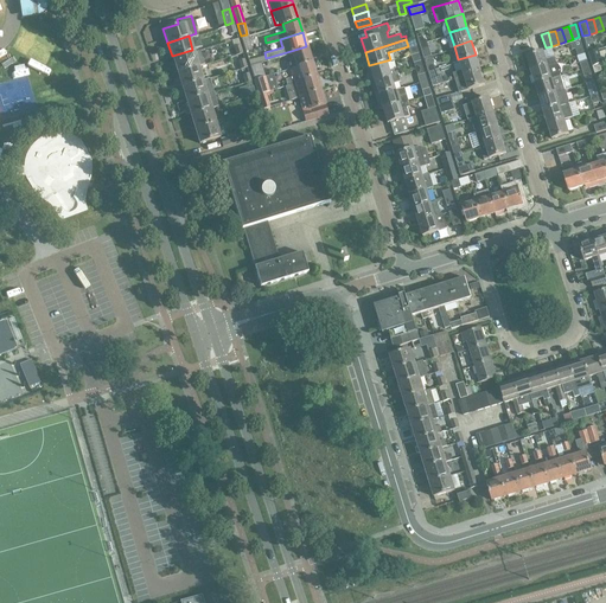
[(576,53),(584,51),(581,44),(574,46),(576,53)]
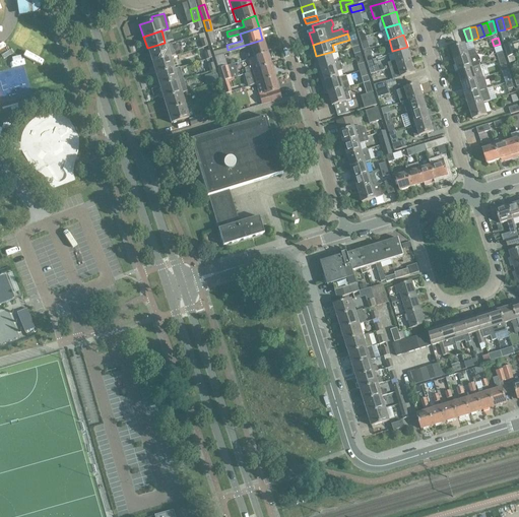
[(253,56),(266,52),(262,40),(249,44),(253,56)]
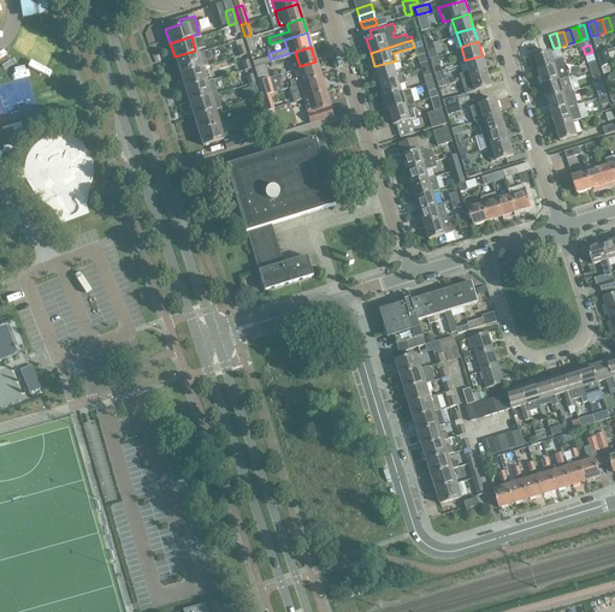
[(178,71),(200,65),(206,63),(202,48),(195,51),(175,57),(178,71)]
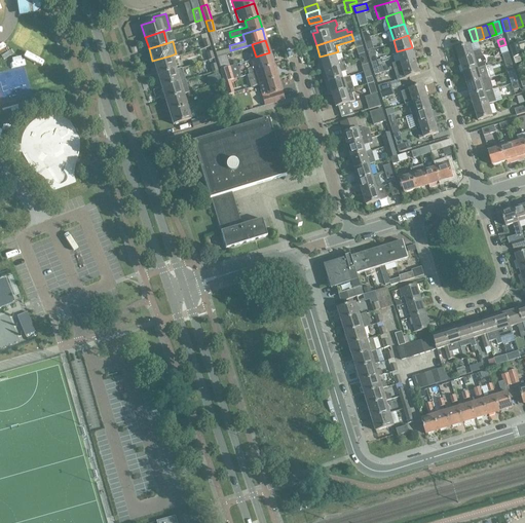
[(470,42),(462,45),(461,42),(450,45),(454,57),(457,55),(458,60),(481,52),(479,47),(472,49),(470,42)]
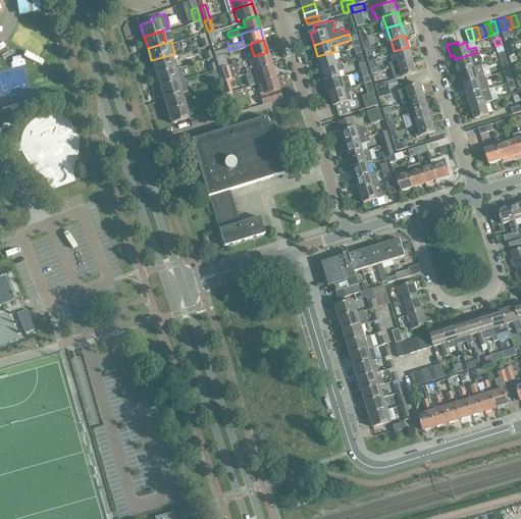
[(409,47),(394,51),(396,58),(388,61),(389,65),(412,58),(409,47)]
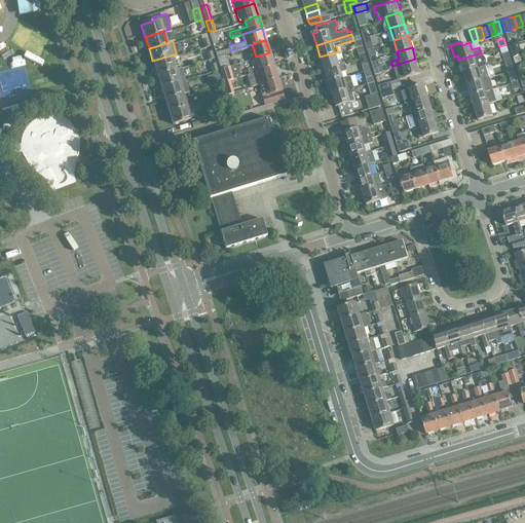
[(513,55),(519,53),(517,47),(511,49),(513,55)]
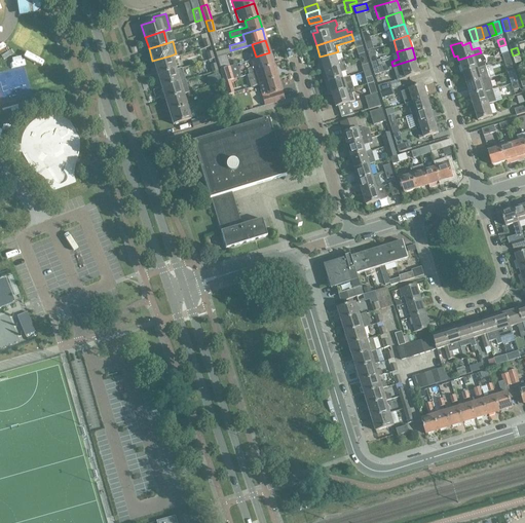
[(503,59),(510,57),(508,50),(501,52),(503,59)]
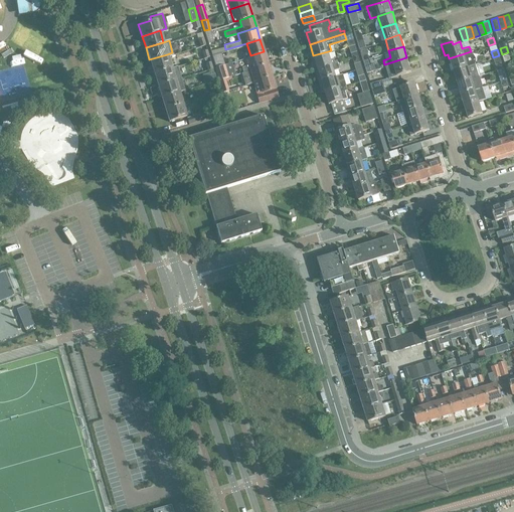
[(264,51),(250,55),(246,56),(248,63),(241,65),(242,70),(248,69),(254,67),(268,63),(264,51)]
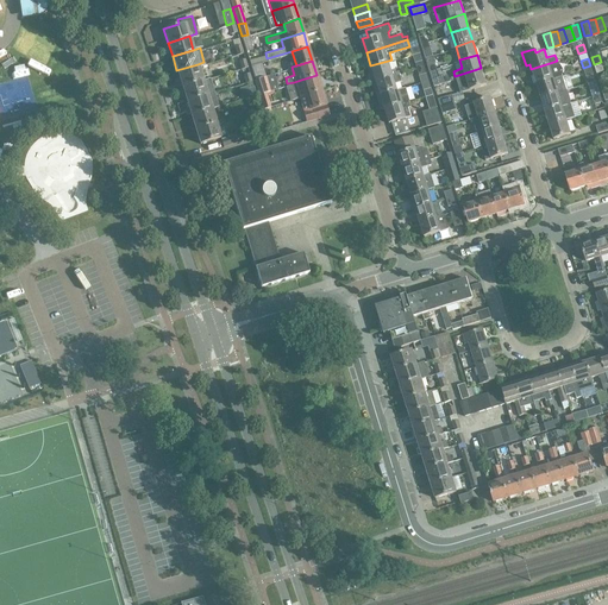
[(388,61),(370,65),(375,80),(399,73),(396,67),(390,69),(388,61)]
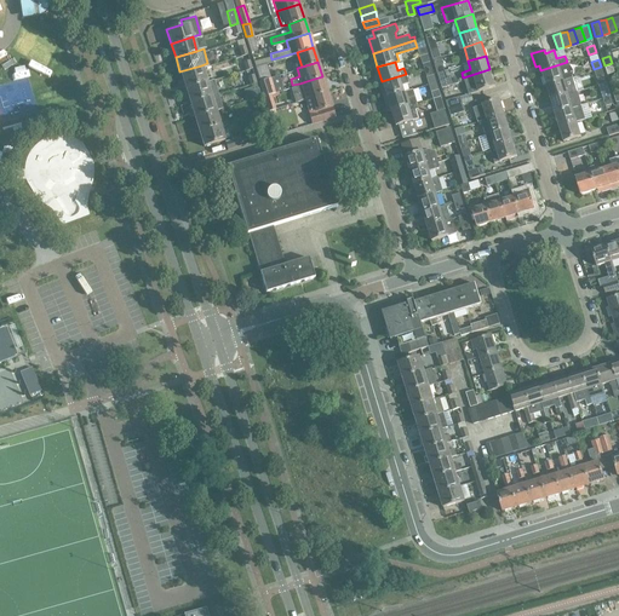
[(545,84),(572,75),(567,62),(540,70),(545,84)]
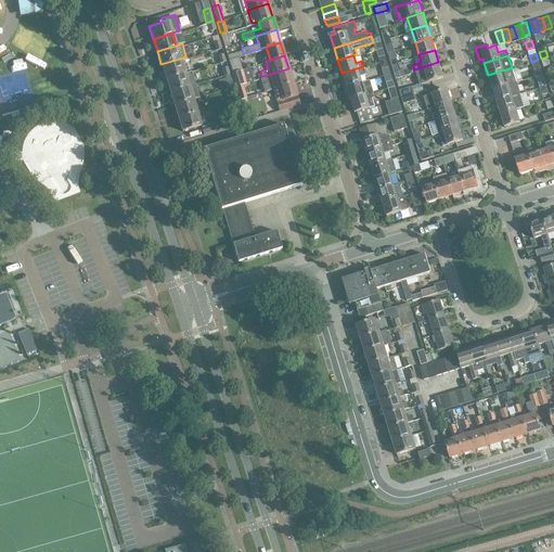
[(165,77),(184,72),(180,59),(160,64),(165,77)]
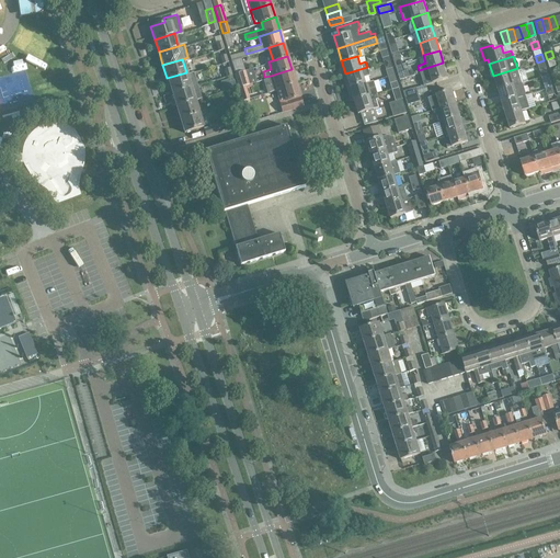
[(520,68),(528,64),(526,59),(516,63),(520,68)]
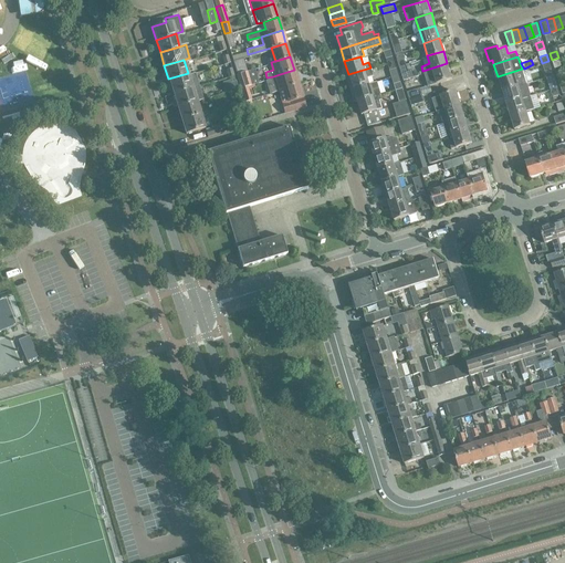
[(447,63),(422,71),(427,84),(435,81),(451,76),(447,63)]
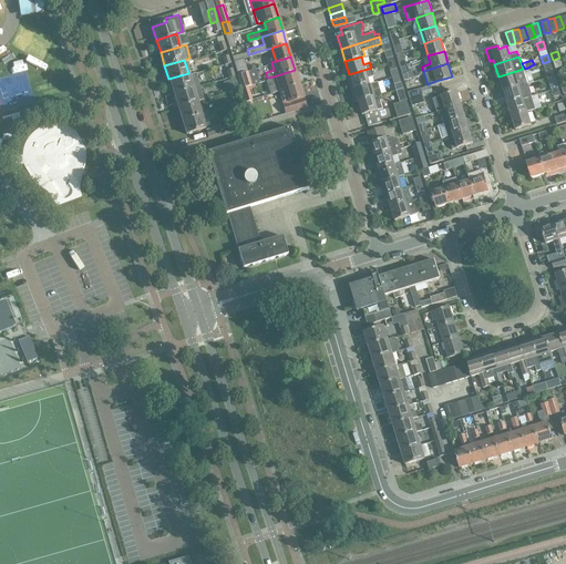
[(353,86),(369,82),(367,75),(373,73),(371,68),(349,74),(353,86)]
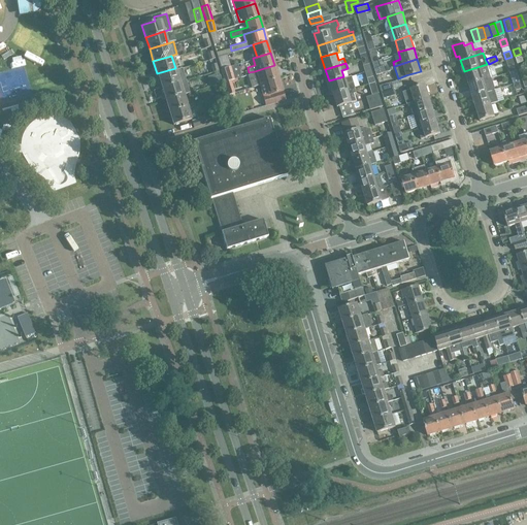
[(224,80),(230,78),(234,77),(230,64),(220,68),(224,80)]
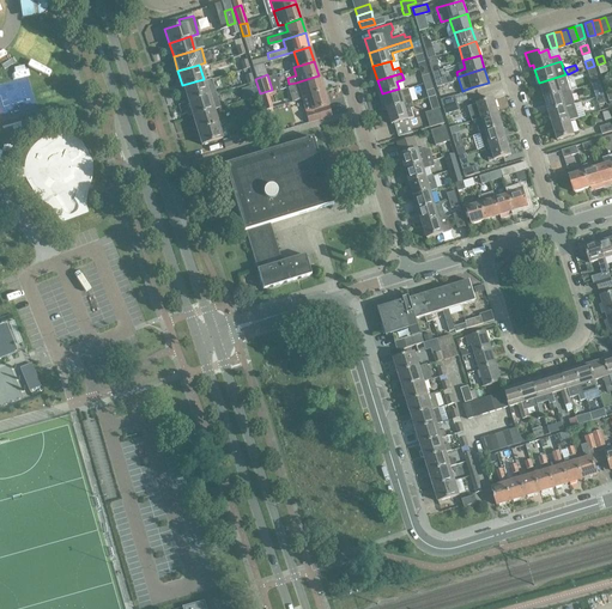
[(543,97),(559,91),(569,89),(565,74),(539,83),(543,97)]
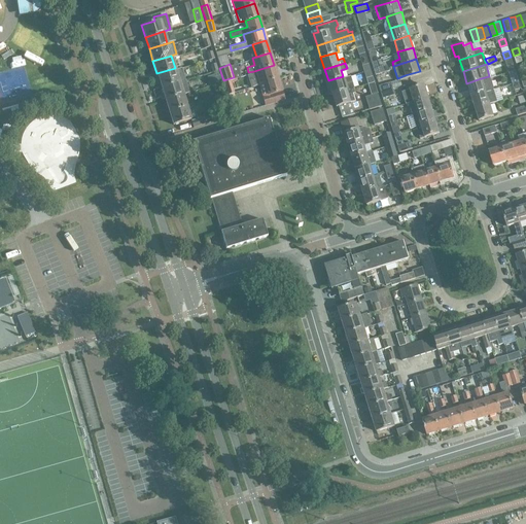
[(274,65),(260,69),(254,71),(256,77),(252,78),(253,84),(257,82),(258,83),(264,81),(278,77),(274,65)]
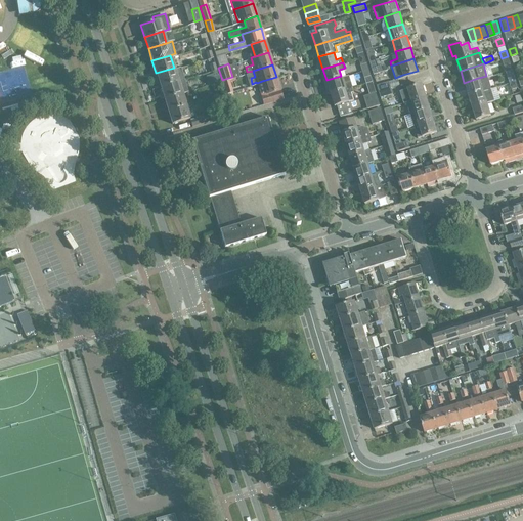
[(174,68),(156,73),(160,85),(177,80),(174,68)]
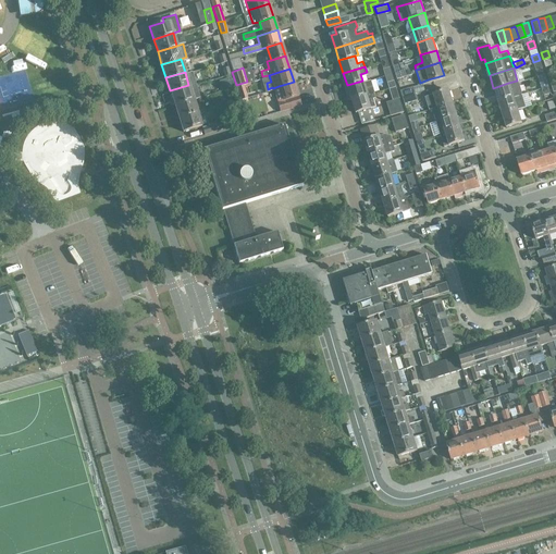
[(391,72),(384,74),(386,81),(388,86),(395,85),(391,72)]
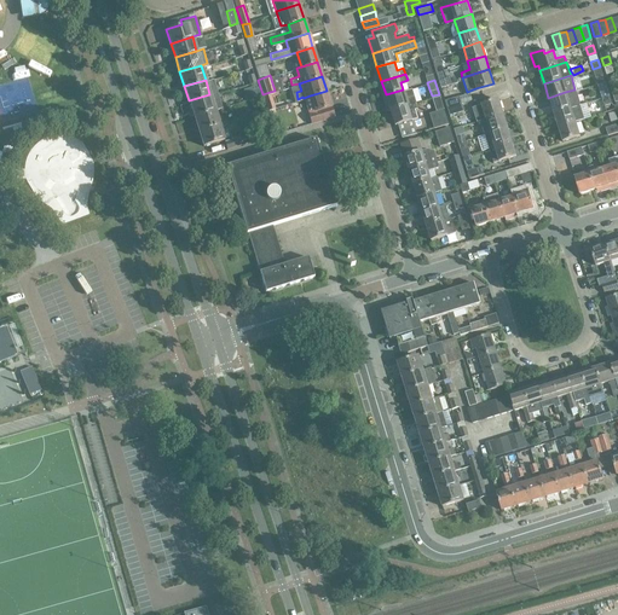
[(601,97),(608,94),(606,86),(599,88),(601,97)]
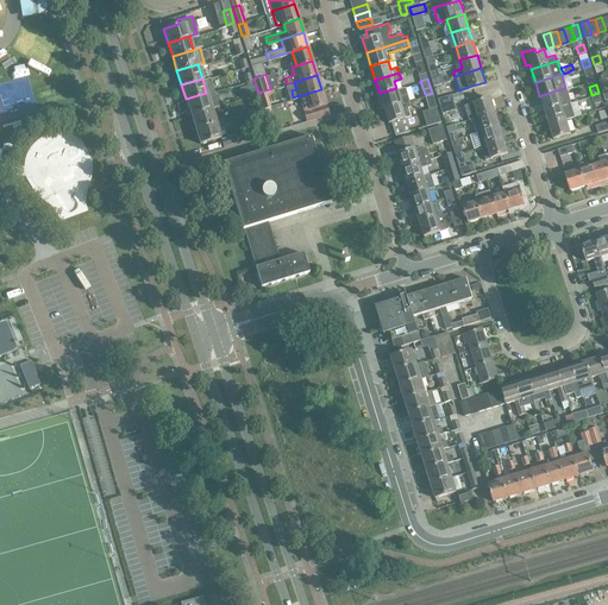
[(383,107),(408,99),(405,86),(396,88),(380,93),(383,107)]
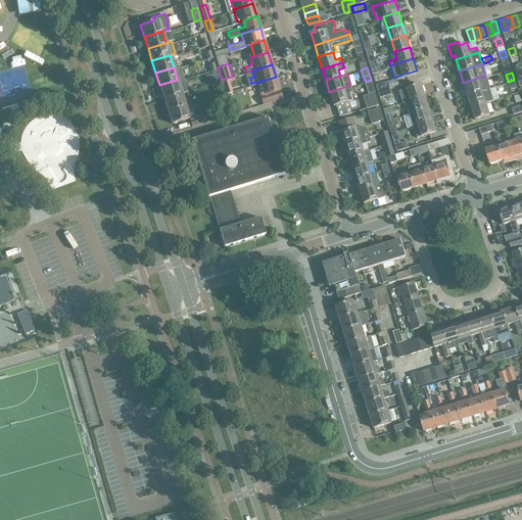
[(276,77),(262,81),(256,83),(263,103),(282,97),(276,77)]
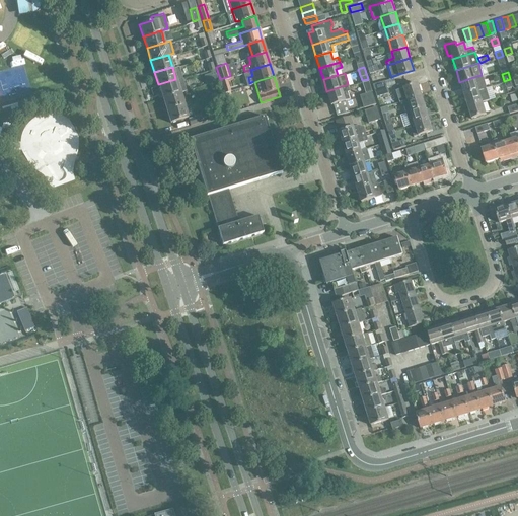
[(161,96),(179,91),(186,89),(181,77),(175,79),(158,84),(161,96)]
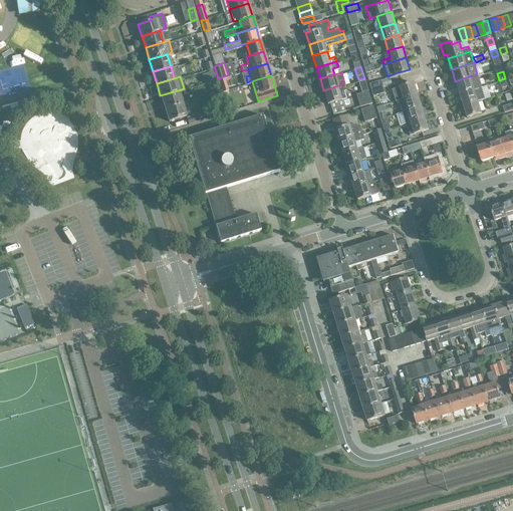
[(224,76),(218,78),(221,90),(228,88),(224,76)]
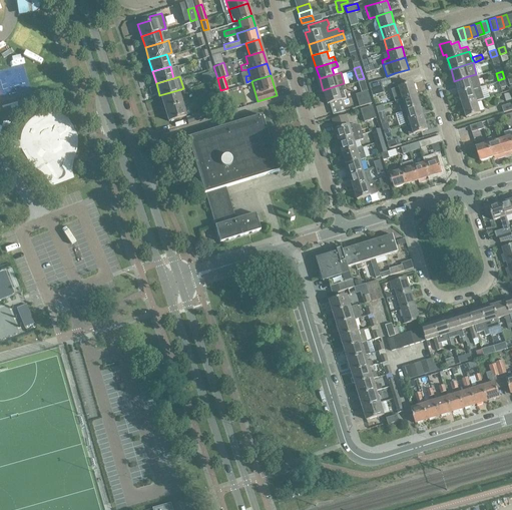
[(458,92),(472,88),(468,76),(454,81),(458,92)]
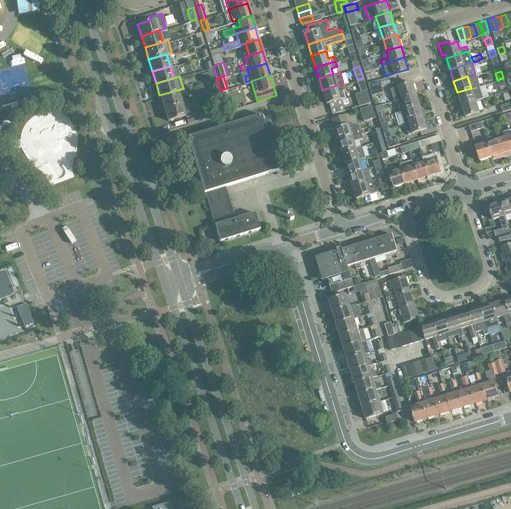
[(369,87),(381,84),(379,78),(367,81),(369,87)]
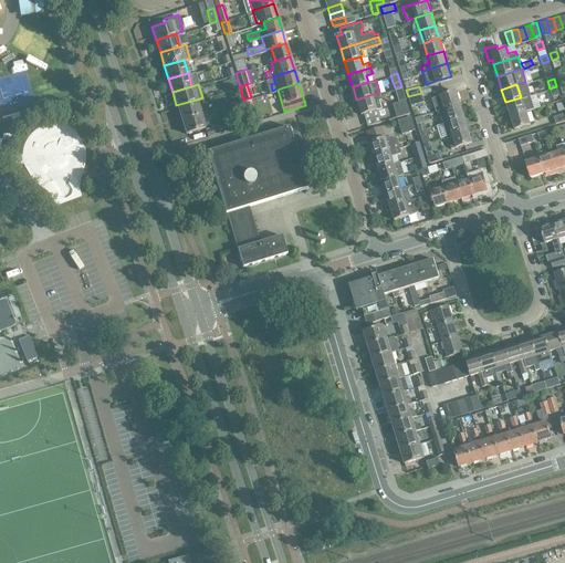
[(556,86),(550,89),(552,94),(548,95),(551,102),(562,97),(561,94),(558,93),(556,86)]
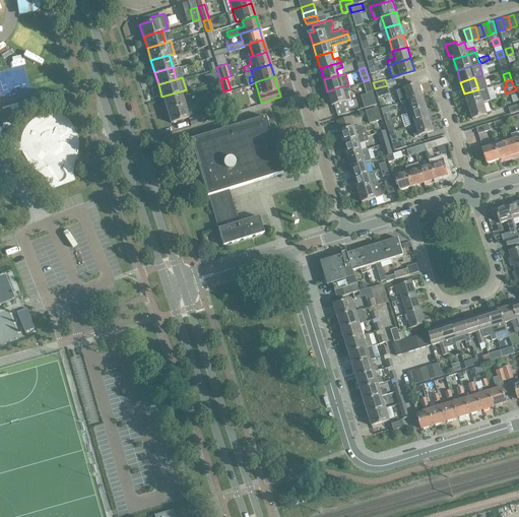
[(407,99),(422,93),(418,82),(403,86),(407,99)]
